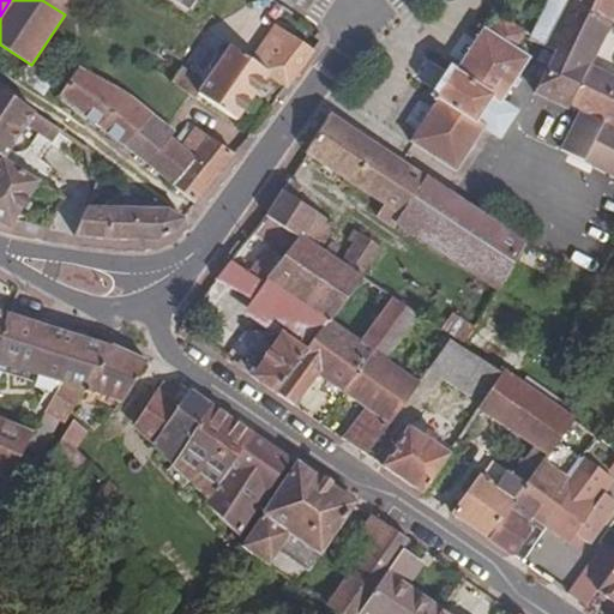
[(42,0),(65,14),(74,0),(42,0)]
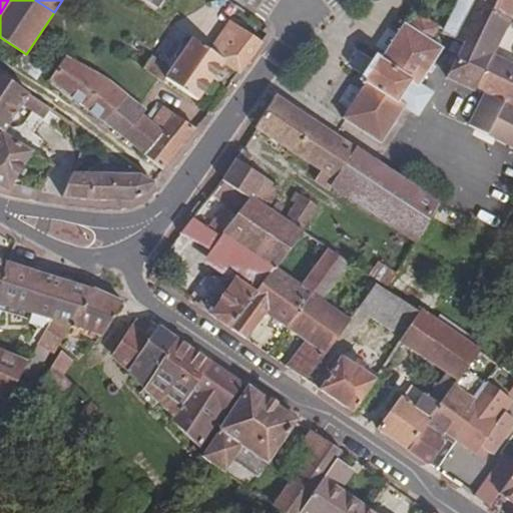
[(138,0),(156,12),(164,0),(138,0)]
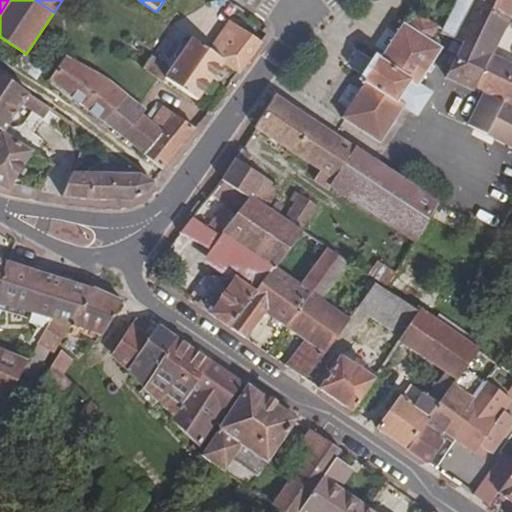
[(457,40),(476,0),(456,0),(441,33),(457,40)]
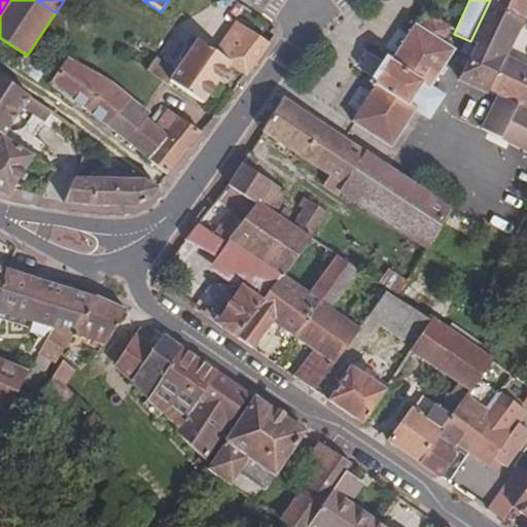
[(526,18),(526,0),(490,0),(470,41),(476,44),(458,80),(486,95),(489,91),(496,95),(526,109),(526,64),(507,54),(525,18),(526,18)]
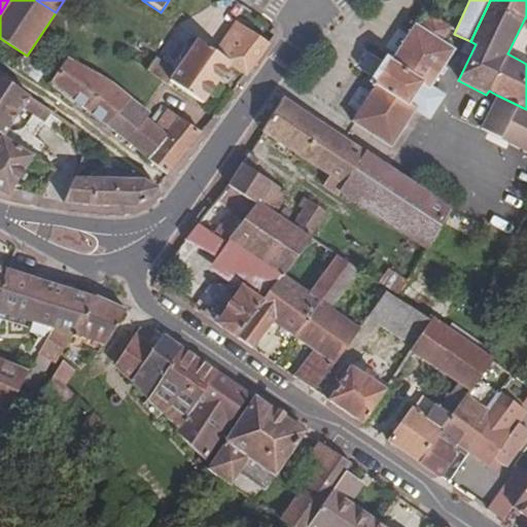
[(246,74),(270,43),(245,28),(243,31),(229,21),(212,19),(174,72),(154,60),(148,70),(146,72),(166,85),(170,80),(201,102),(229,62),(246,74)]
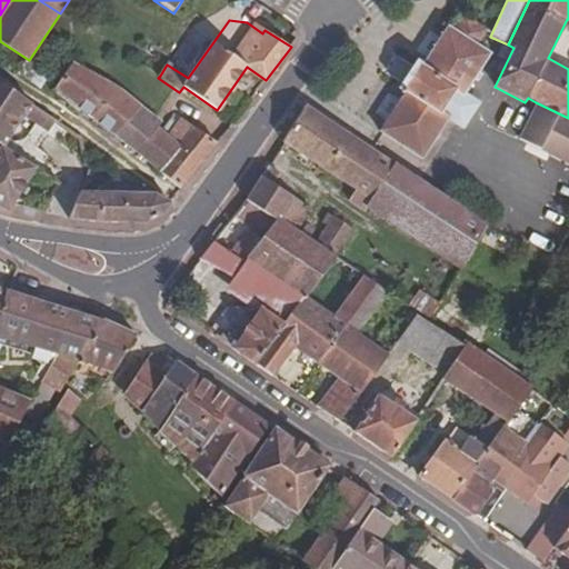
[(466,93),(490,53),(483,49),(449,27),(423,63),(417,60),(398,88),(406,92),(380,131),(423,160),(448,120),(462,129),(479,102),(466,93)]
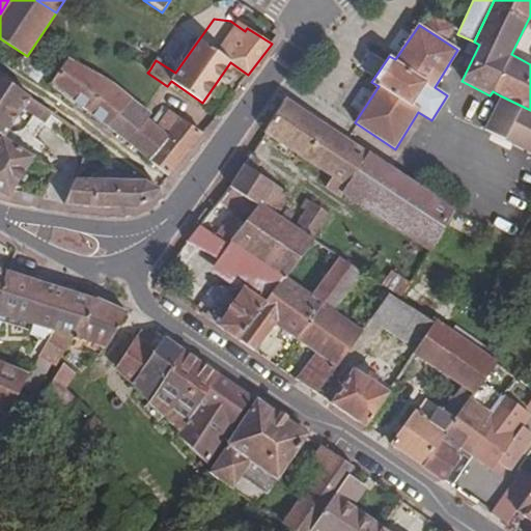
[(66,59),(55,75),(51,82),(148,159),(167,135),(156,126),(146,119),(150,114),(111,84),(66,59)]
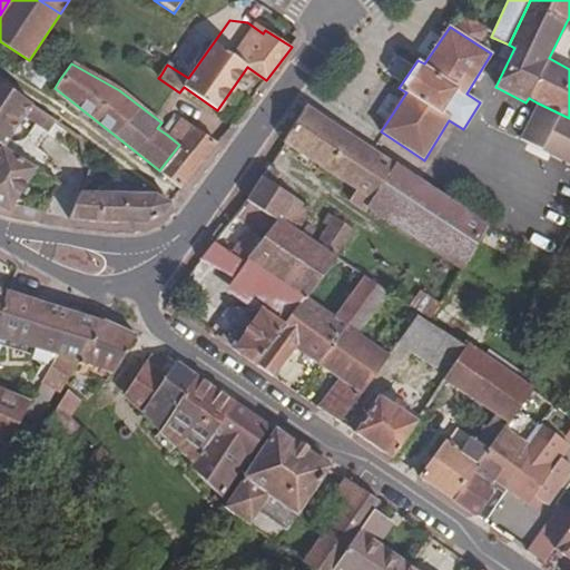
[(0,145),(2,147),(7,138),(22,115),(47,130),(55,120),(0,84),(0,145)]
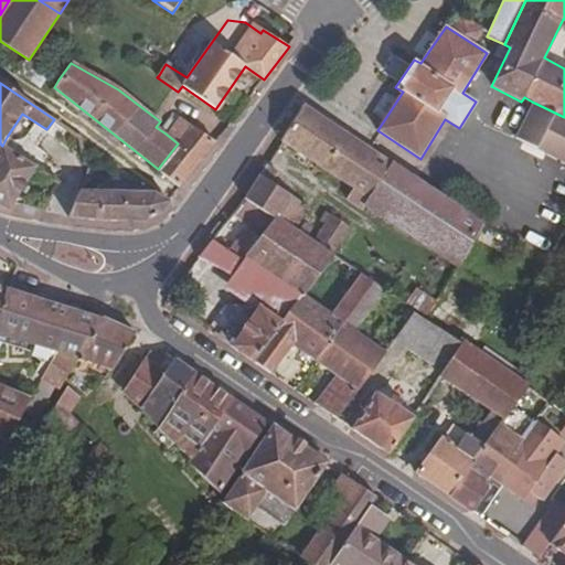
[(564,117),(532,102),(513,140),(564,164),(564,117)]
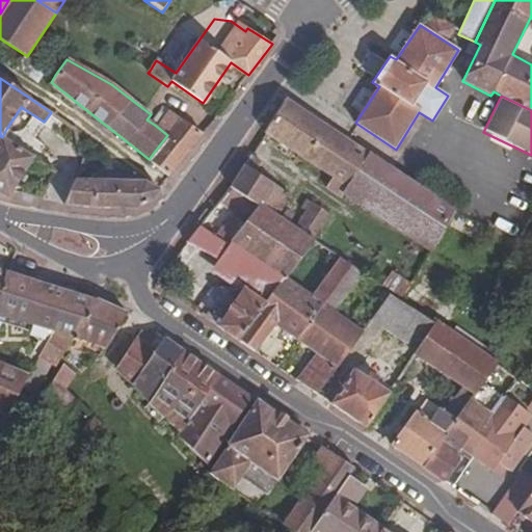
[(456,210),(345,137),(319,120),(286,99),(264,132),(331,177),(324,187),(341,197),(343,194),(430,253),(456,210)]
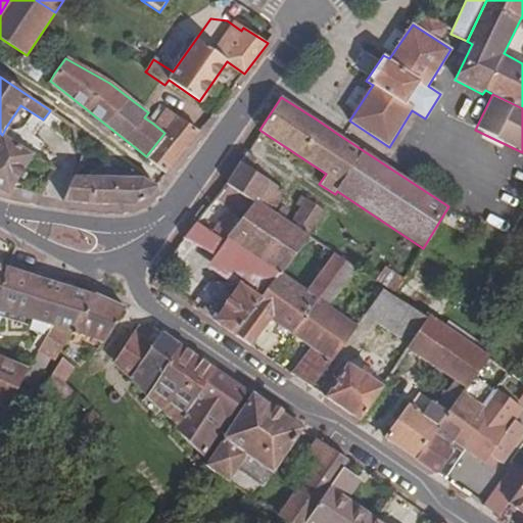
[(198,132),(164,108),(153,124),(164,133),(146,156),(167,173),(198,132)]
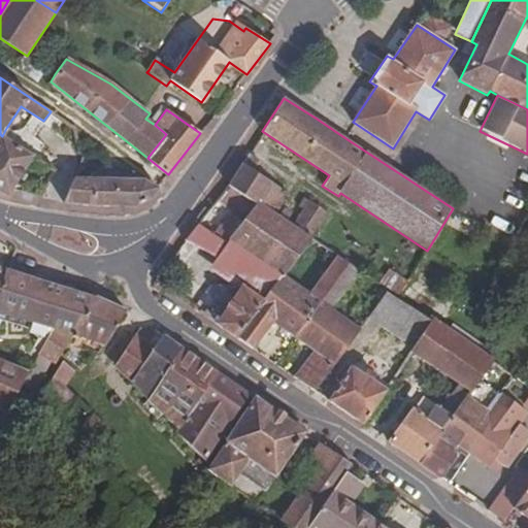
[(0,191),(7,194),(10,188),(31,155),(2,136),(0,134),(0,191)]
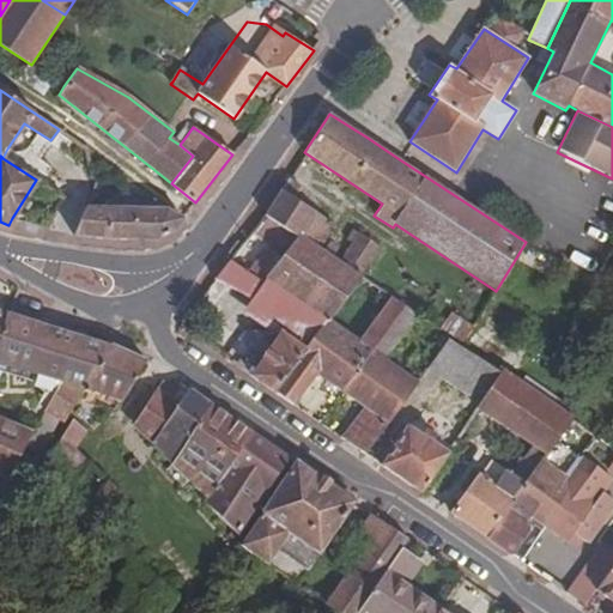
[(295,196),(302,187),(289,177),(265,213),(321,249),(337,224),(295,196)]
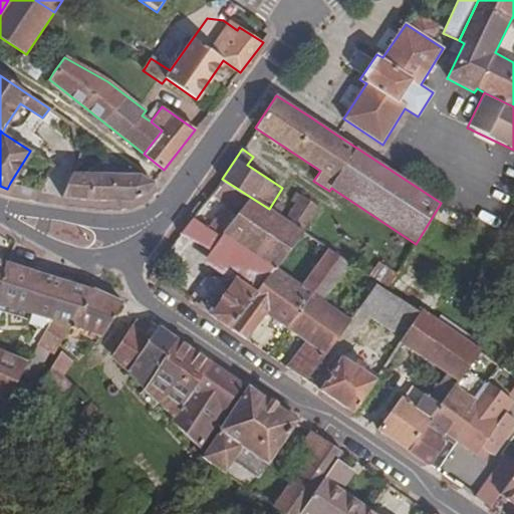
[(70,174),(61,198),(88,201),(135,201),(154,182),(140,176),(129,175),(129,170),(117,170),(117,175),(110,175),(110,165),(89,165),(89,174),(70,174)]
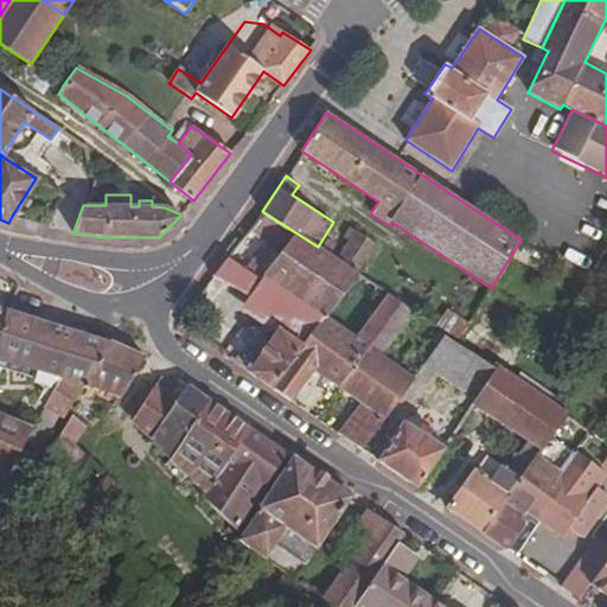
[(327,319),(358,274),(336,260),(318,247),(262,211),(248,230),(266,243),(260,254),(240,241),(212,278),(247,298),(262,276),(298,301),(275,334),(247,374),(272,390),(323,315),(327,319)]
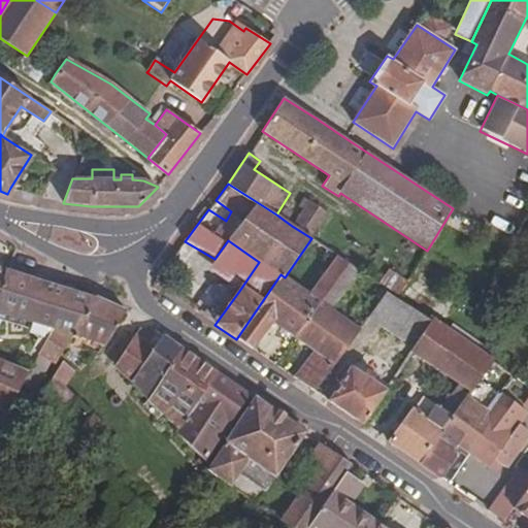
[(311,238),(328,213),(304,197),(297,206),(302,210),(292,226),(311,238)]
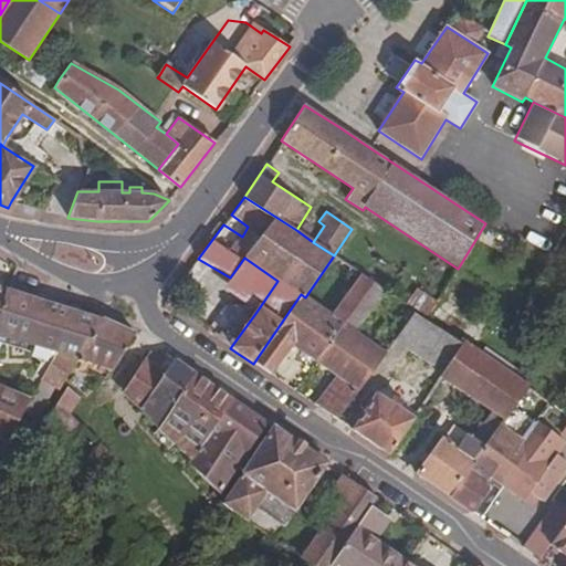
[(257,312),(278,281),(244,258),(230,278),(223,289),(257,312)]
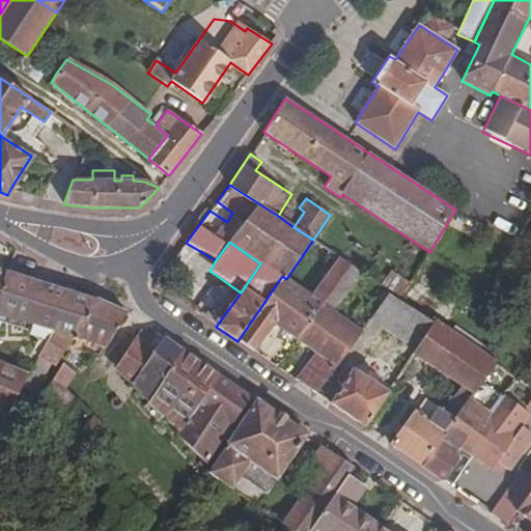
[(298,339),(351,263),(339,257),(312,296),(286,279),(282,276),(238,341),(254,353),(275,324),(298,339)]
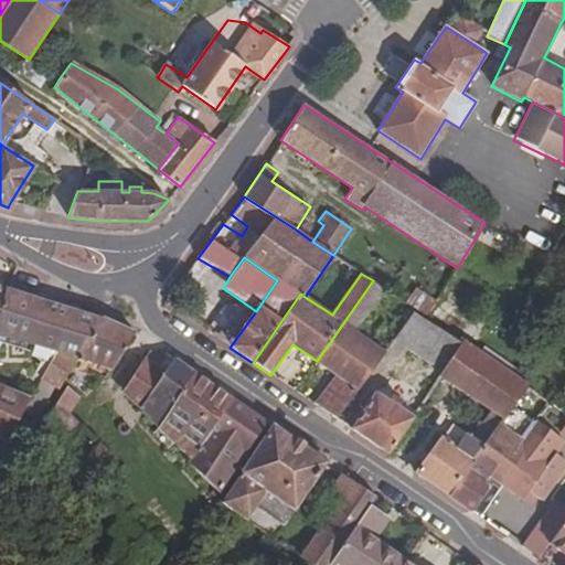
[(356,330),(385,289),(373,280),(317,361),(336,375),(313,404),(337,419),(385,351),(356,330)]
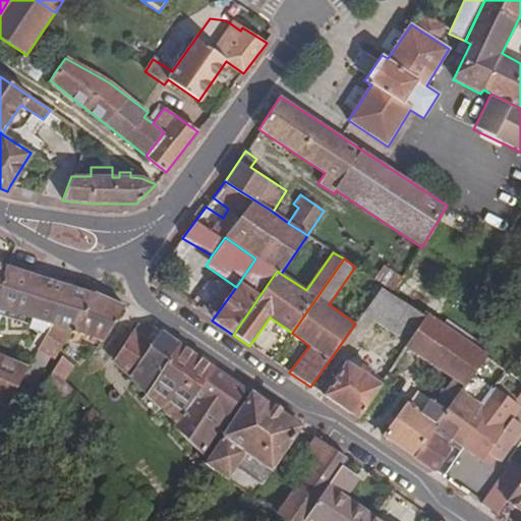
[(70,331),(94,293),(6,266),(0,286),(0,308),(50,325),(70,331)]
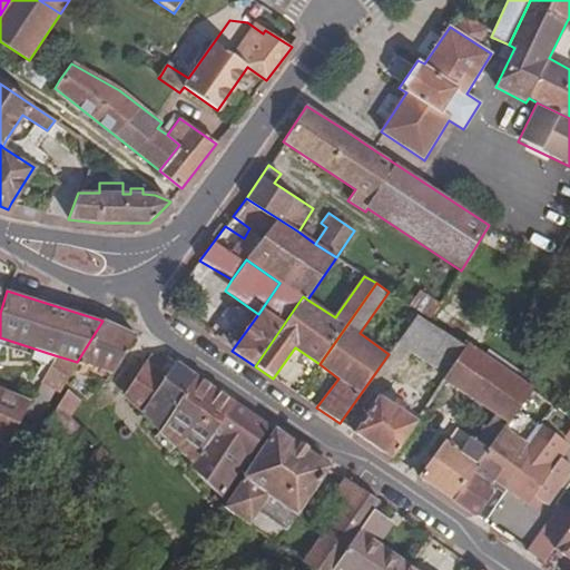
[(445,375),(465,345),(418,314),(396,343),(445,375)]
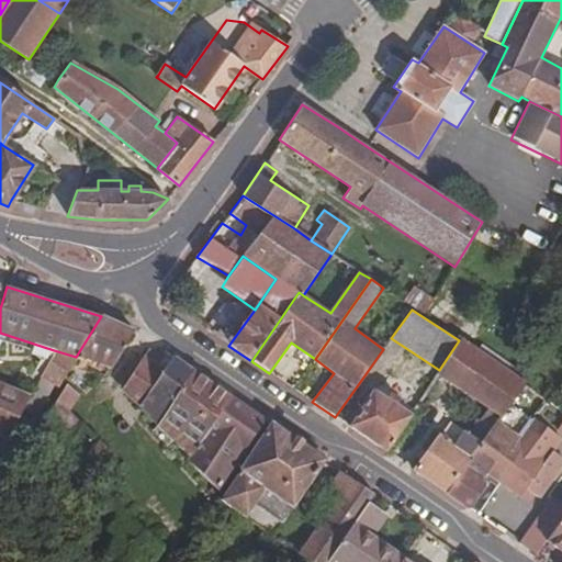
[(110,368),(135,329),(101,316),(76,357),(80,359),(110,368)]
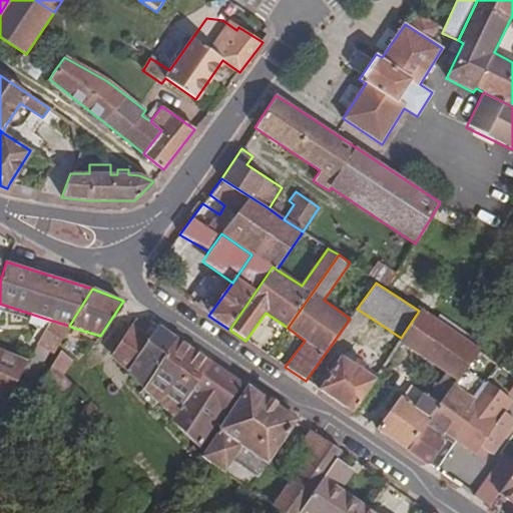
[(479,351),(481,349),(421,308),(420,309),(419,311),(401,338),(399,343),(444,373),(428,395),(424,392),(414,405),(400,395),(376,429),(408,450),(465,372),(467,368),(479,351)]
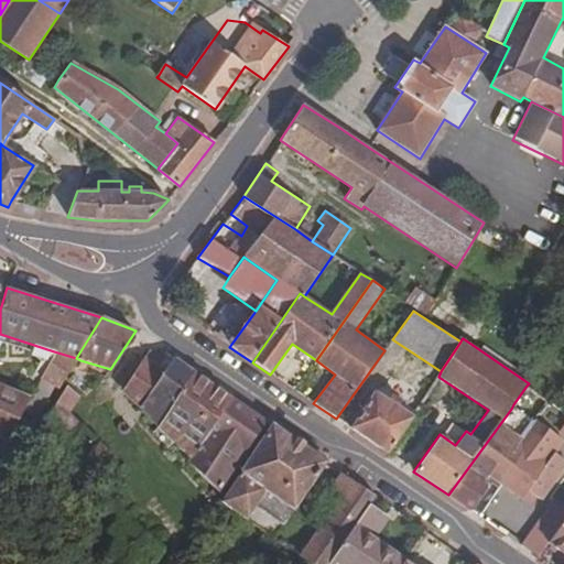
[(57,389),(76,358),(54,351),(39,378),(40,378),(51,384),(57,389)]
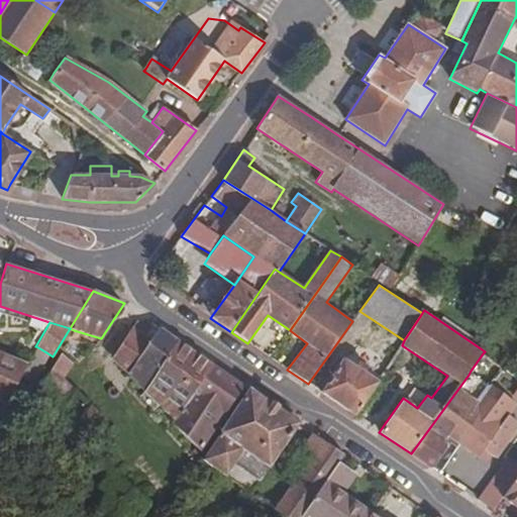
[(144,391),(179,340),(160,327),(151,339),(134,328),(112,357),(144,391)]
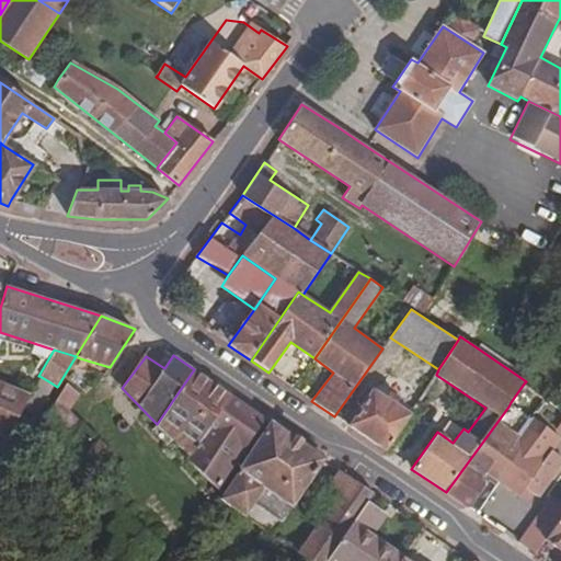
[(187,457),(230,395),(194,369),(157,424),(187,457)]
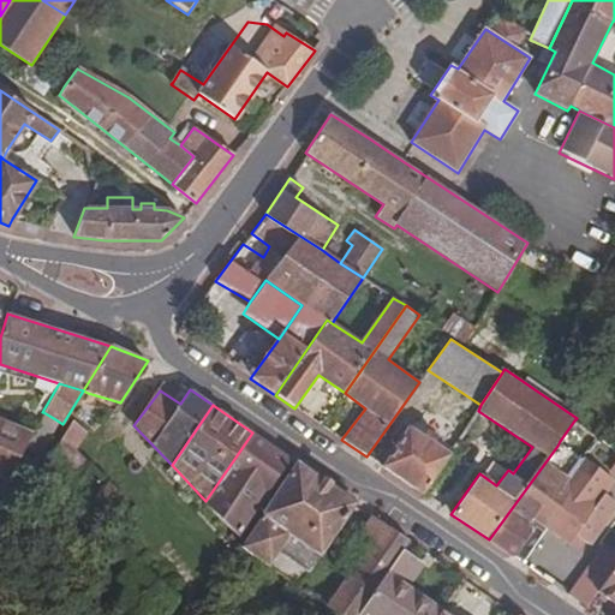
[(43,412),(24,447),(37,454),(55,419),(43,412)]
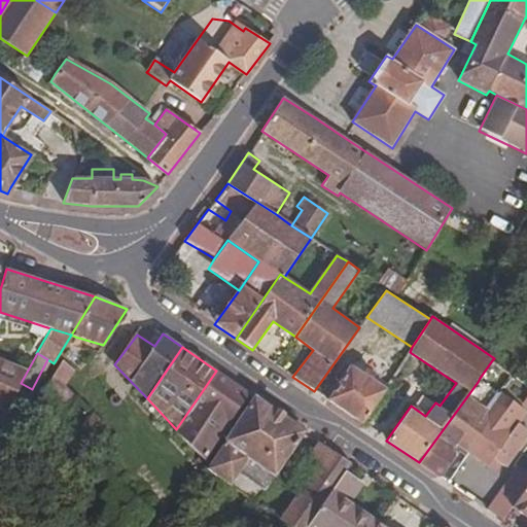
[(0,409),(5,411),(28,371),(0,358),(0,409)]
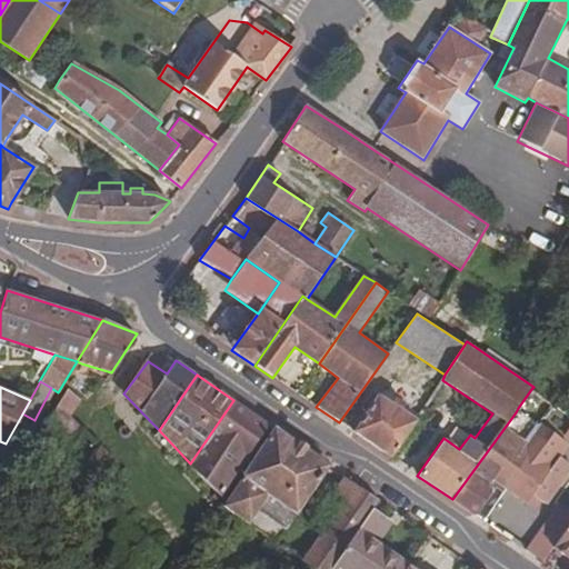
[(67,387),(36,438),(60,460),(68,451),(80,461),(96,441),(69,416),(80,400),(67,387)]
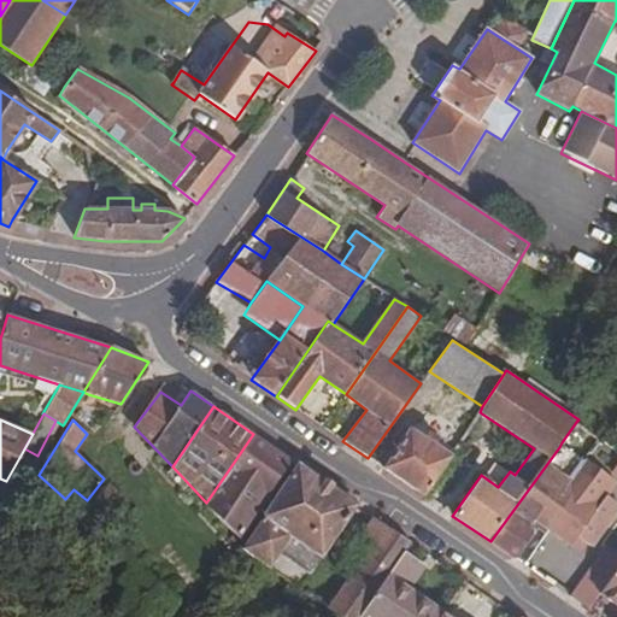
[(586,459),(601,439),(576,422),(562,442),(586,459)]
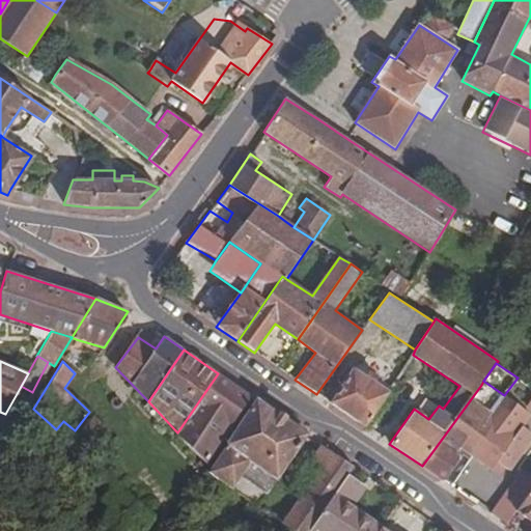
[(365,427),(389,391),(365,374),(353,366),(329,402),(365,427)]
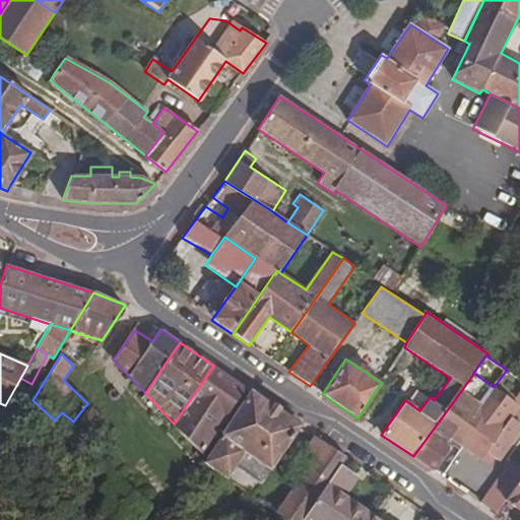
[(203,455),(244,386),(213,366),(174,424),(203,455)]
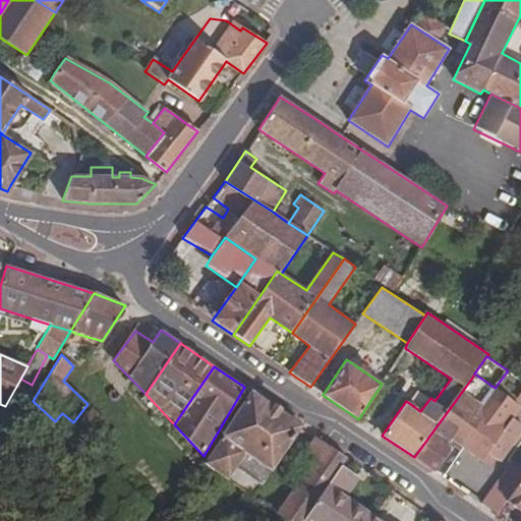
[(464,448),(489,411),(481,406),(491,392),(472,378),(414,457),(435,471),(452,446),(448,443),(451,439),(464,448)]
